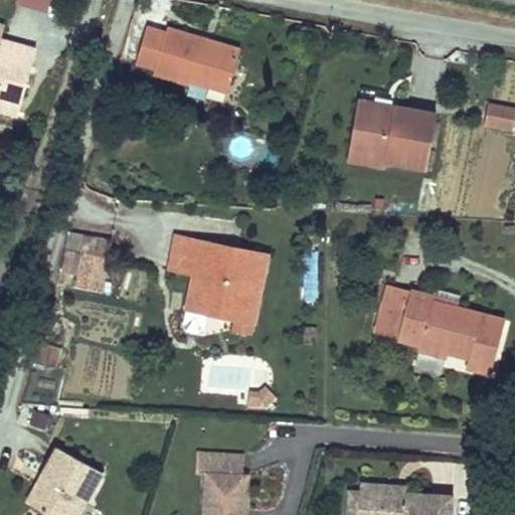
[(17,0),(17,6),(50,11),(51,0),(17,0)]
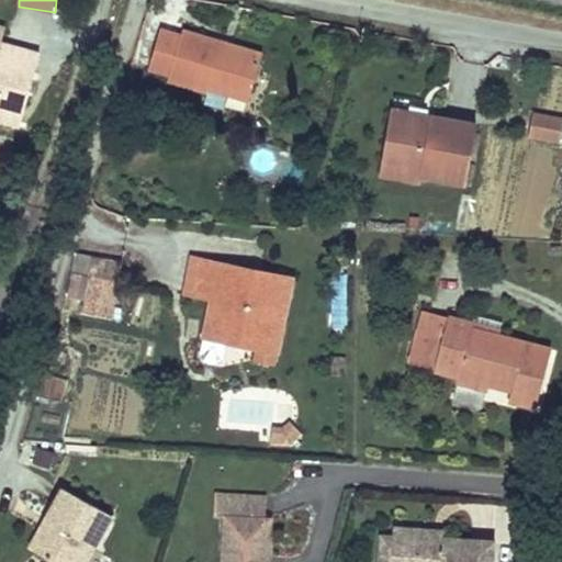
[(0,121),(20,126),(40,54),(1,43),(6,29),(0,26),(0,121)]
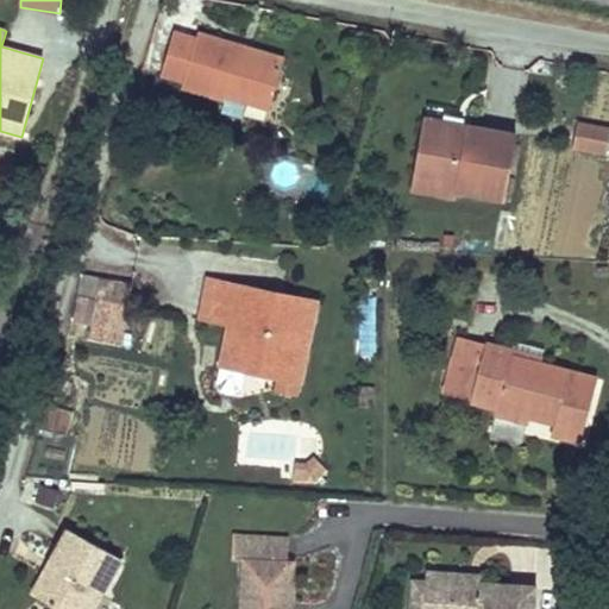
[(272,100),(284,60),(199,33),(198,39),(174,33),(162,74),(186,81),(183,87),(225,99),(226,99),(228,87),(272,100)]
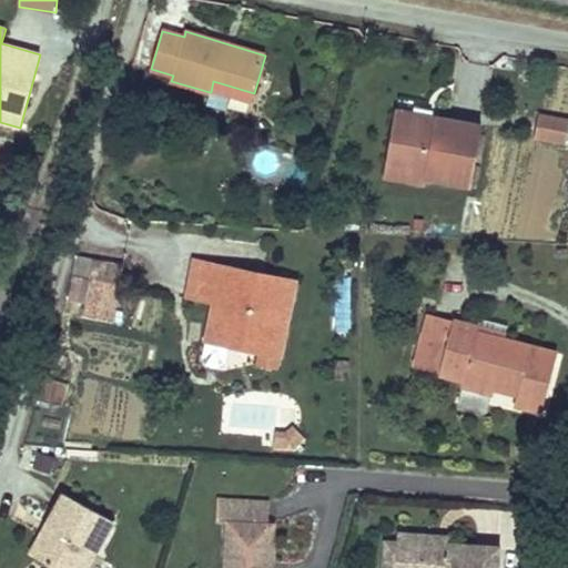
[(254,93),(213,81),(211,92),(251,103),(254,93)]
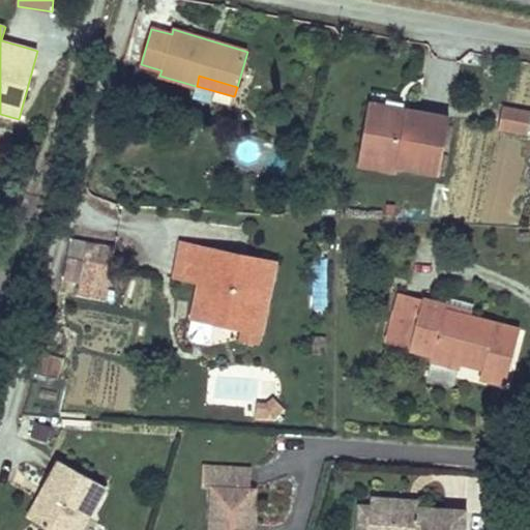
[(398,167),(408,109),(370,102),(358,165),(396,172),(398,167)]
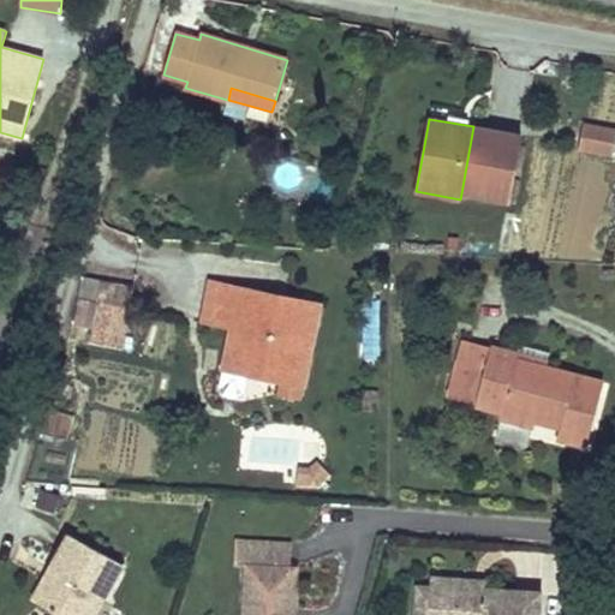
[(613,156),(614,145),(614,129),(584,124),(579,150),(613,156)]
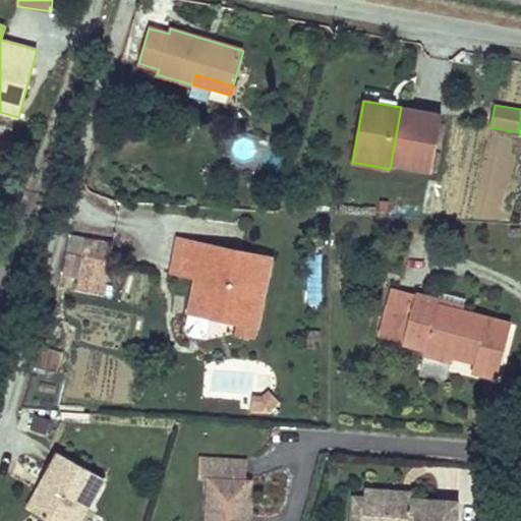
[(442,115),(401,107),(391,164),(431,172),(442,115)]
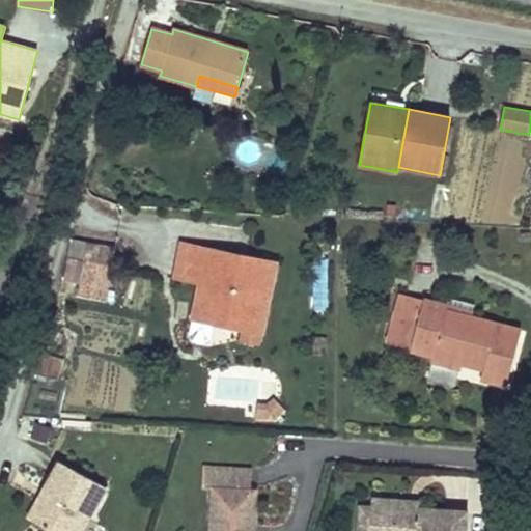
[(10,157),(11,147),(0,145),(0,155),(9,157),(10,157)]
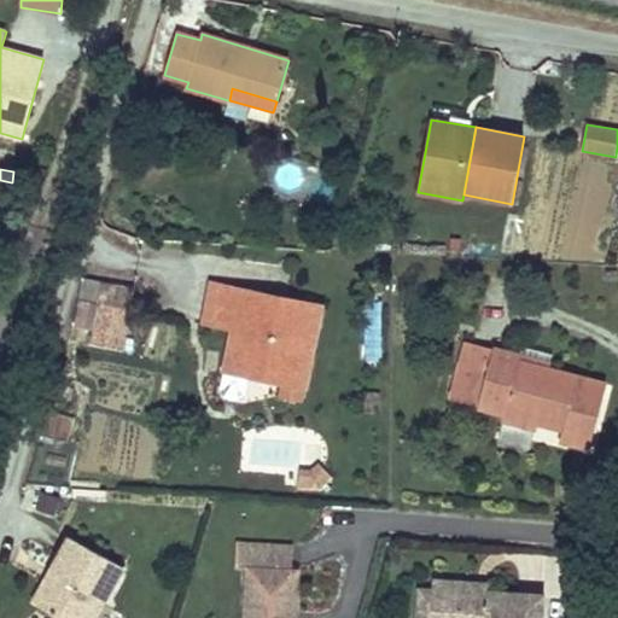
[(0,203),(7,204),(11,182),(0,180),(0,203)]
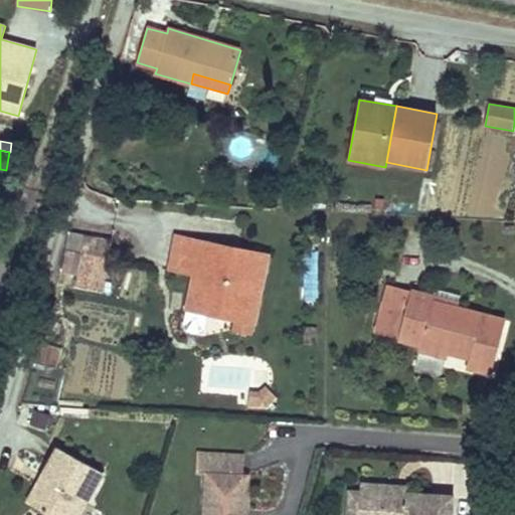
[(81,252),(84,234),(84,233),(68,231),(64,250),(81,252)]
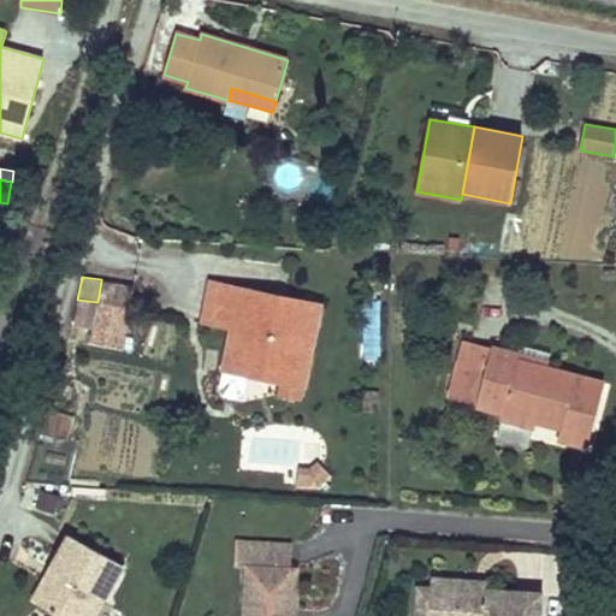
[(124,350),(135,286),(101,280),(98,302),(90,343),(124,350)]
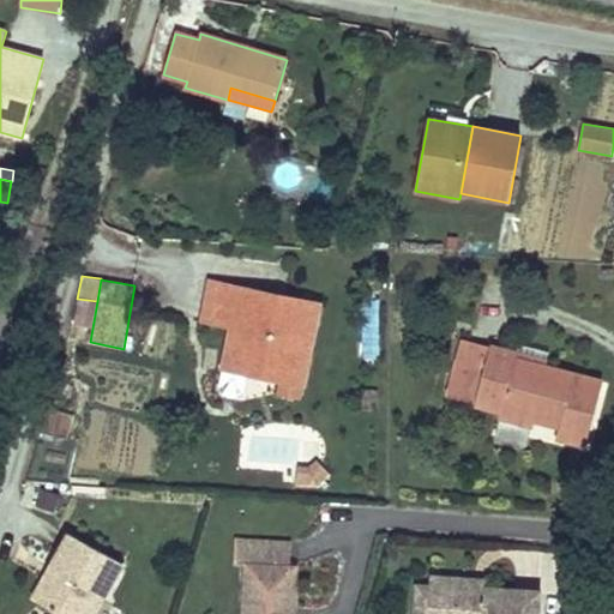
[(301,387),(319,305),(290,299),(288,306),(276,304),(276,308),(266,306),(268,301),(259,300),(260,293),(211,282),(204,320),(232,327),(220,387),(223,393),(236,396),(241,392),(245,375),(247,366),(280,372),(277,383),(301,387)]
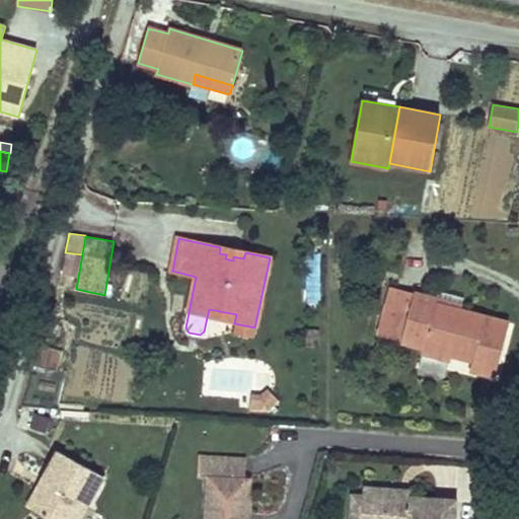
[(243,258),(245,252),(220,247),(219,253),(226,254),(225,258),(233,261),(233,256),(243,258)]
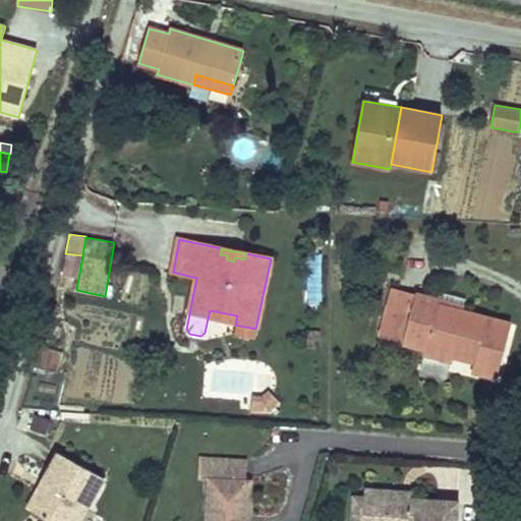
[(384,339),(397,291),(391,289),(379,337),(384,339)]
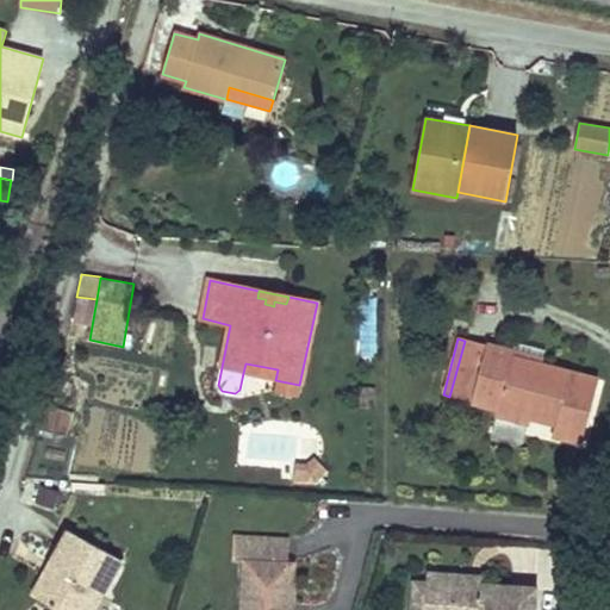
[(449,397),(472,402),(486,346),(465,341),(449,397)]
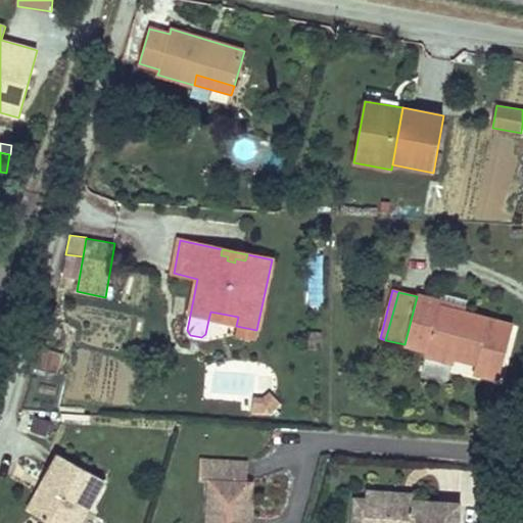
[(464,313),(467,300),(442,293),(440,301),(439,305),(464,313)]
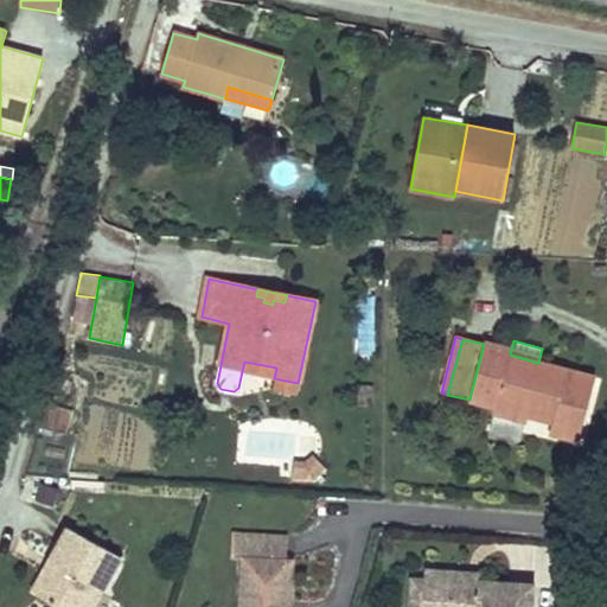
[(484,344),(470,400),(497,407),(498,400),(530,408),(528,415),(554,421),(550,433),(579,440),(595,377),(538,363),(510,355),(511,350),(484,343),(484,344)]
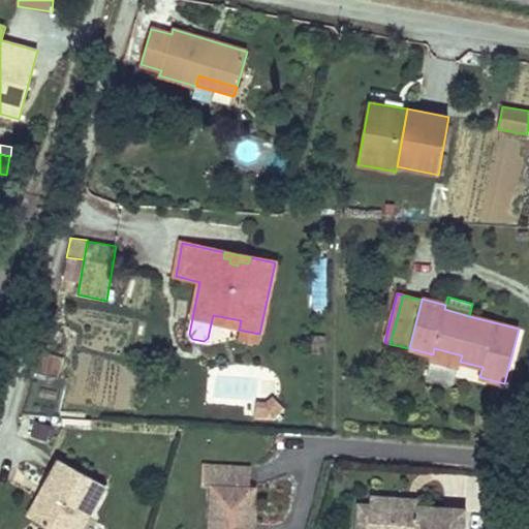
[(239,330),(241,320),(213,315),(211,323),(239,330)]
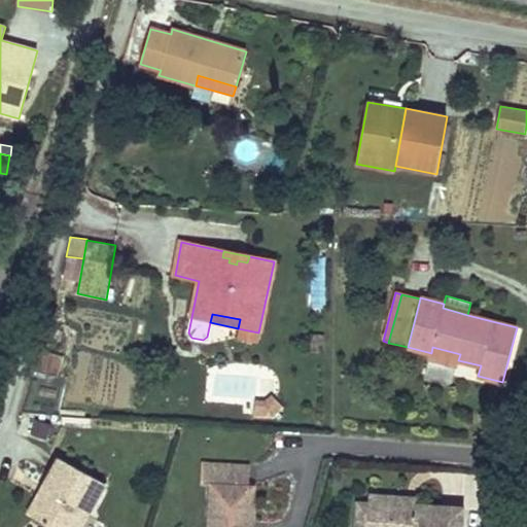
[(256,343),(258,332),(238,328),(236,339),(256,343)]
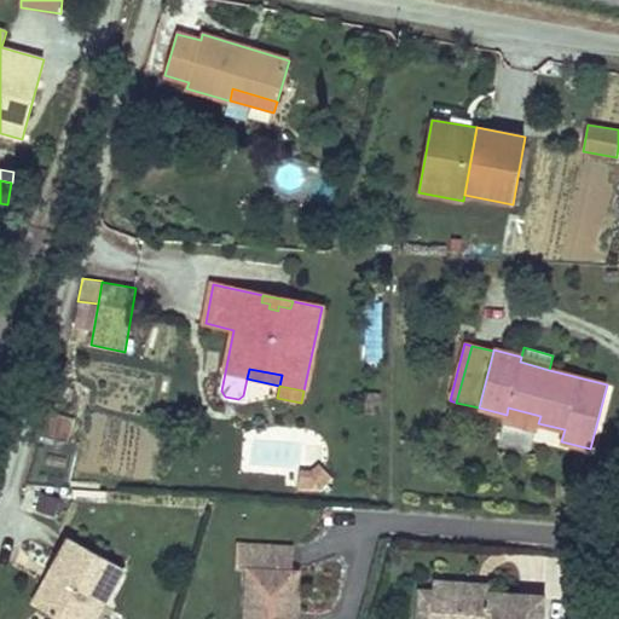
[(538,423),(541,416),(508,408),(507,415),(504,421),(537,429),(538,423)]
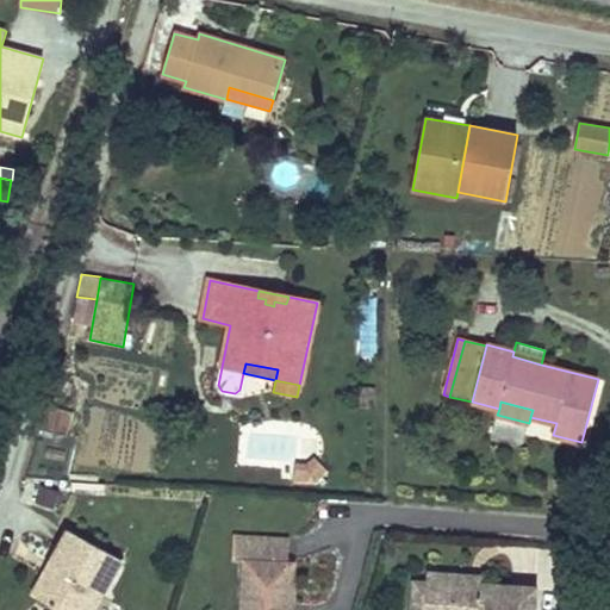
[(67,436),(74,412),(48,404),(37,436),(53,441),(55,433),(67,436)]
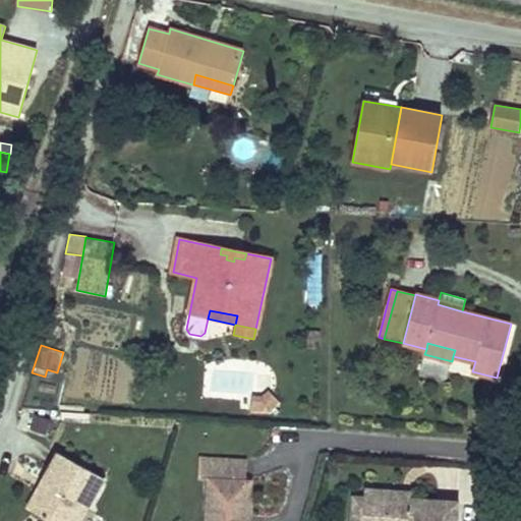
[(267,413),(279,400),(269,390),(262,396),(252,395),(250,412),(267,413)]
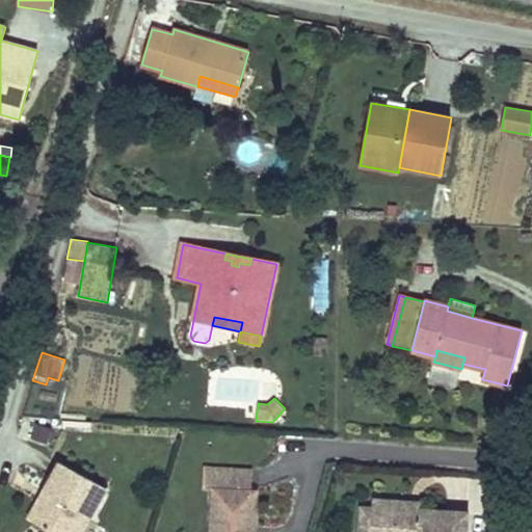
[(47,443),(50,429),(37,424),(33,439),(47,443)]
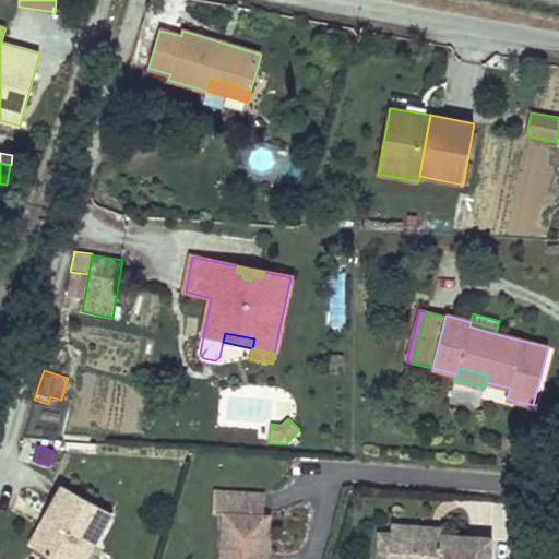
[(54,558),(85,558),(111,512),(62,486),(45,518),(52,522),(37,549),(54,558)]
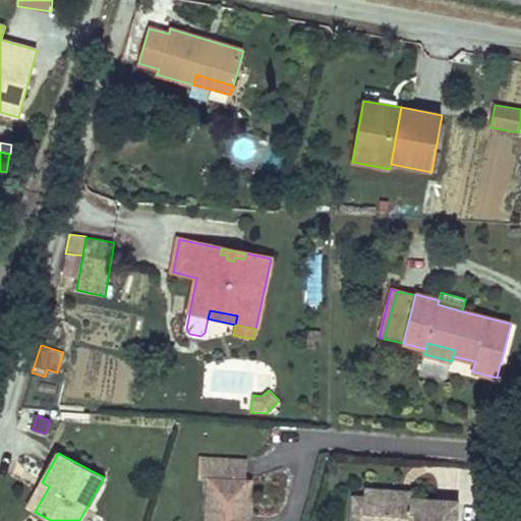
[(198,479),(210,479),(246,481),(247,462),(199,459),(198,479)]
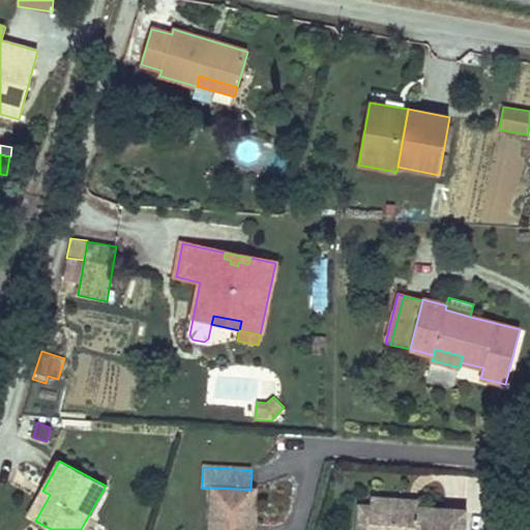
[(252,529),(254,490),(251,490),(213,488),(210,529),(252,529)]
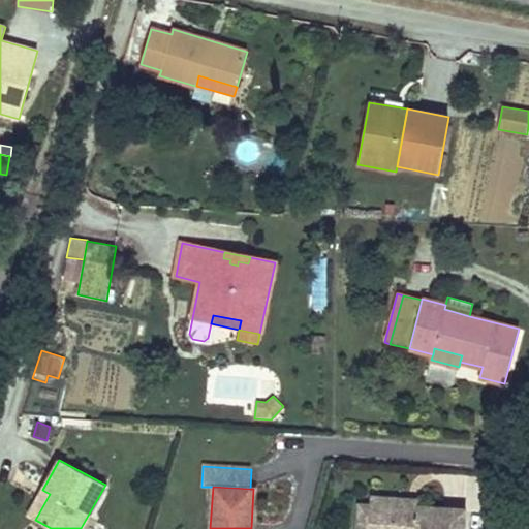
[(35,520),(50,494),(42,490),(28,517),(35,520)]
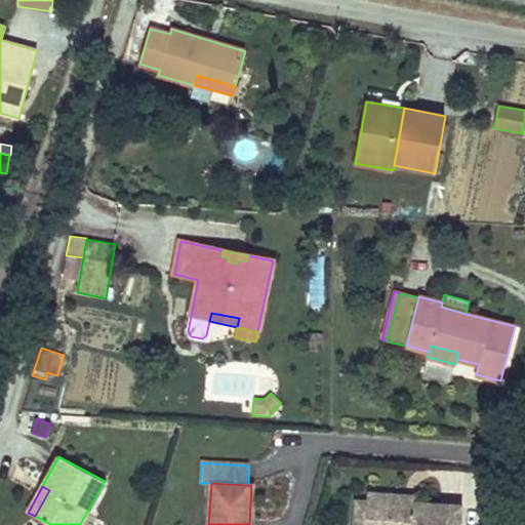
[(369,501),(367,524),(412,524),(414,502),(409,501),(409,495),(370,493),(369,501)]
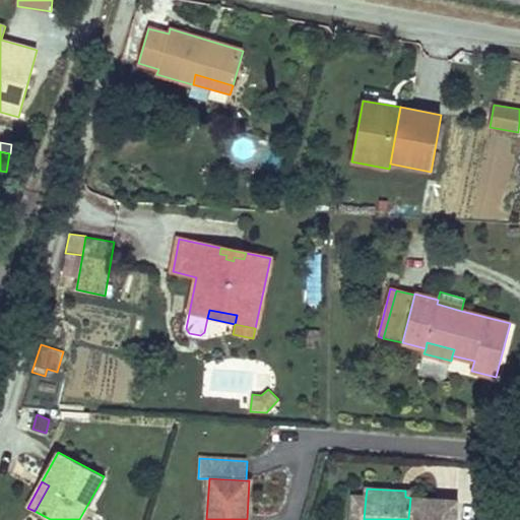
[(350,519),(364,519),(366,497),(352,496),(350,519)]
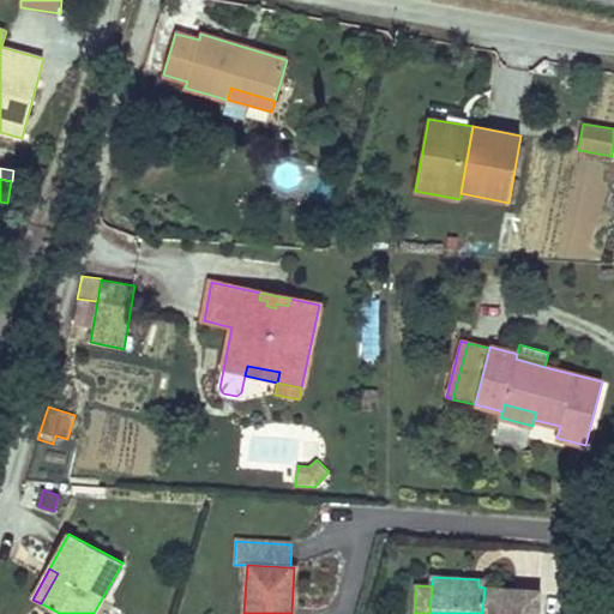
[(485,588),(482,613),(537,613),(540,591),(485,588)]
